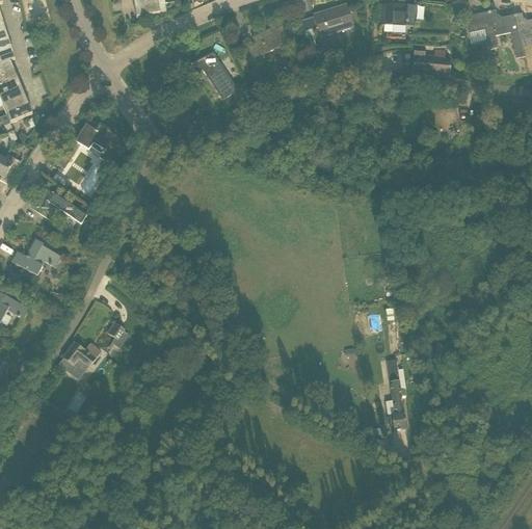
[(416,3),(381,1),(380,22),(414,24),(416,3)]
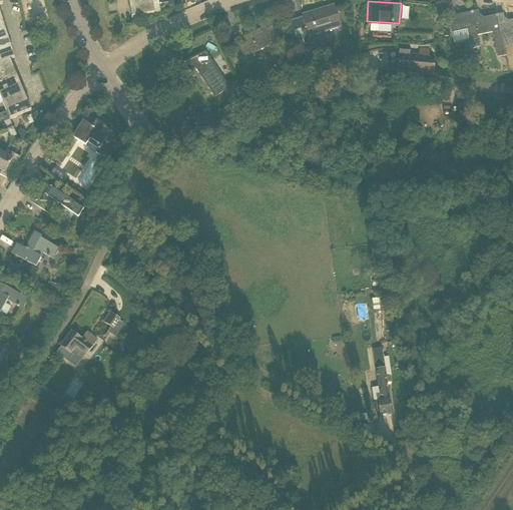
[(152,2),(130,6),(132,15),(154,11),(152,2)]
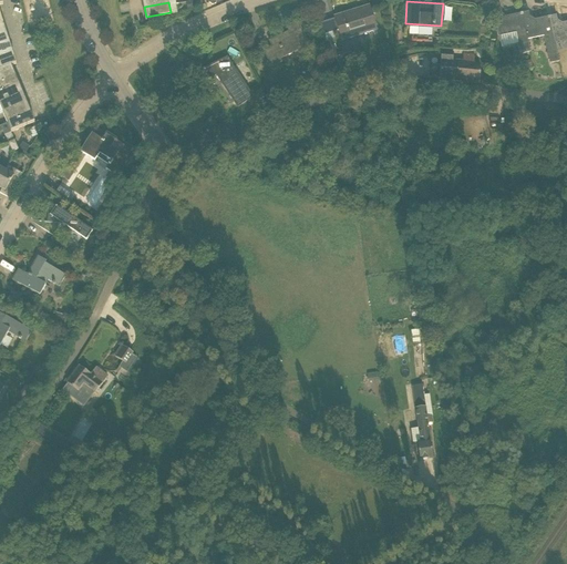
[(377,27),(369,2),(334,13),(339,28),(346,26),(349,36),(377,27)]
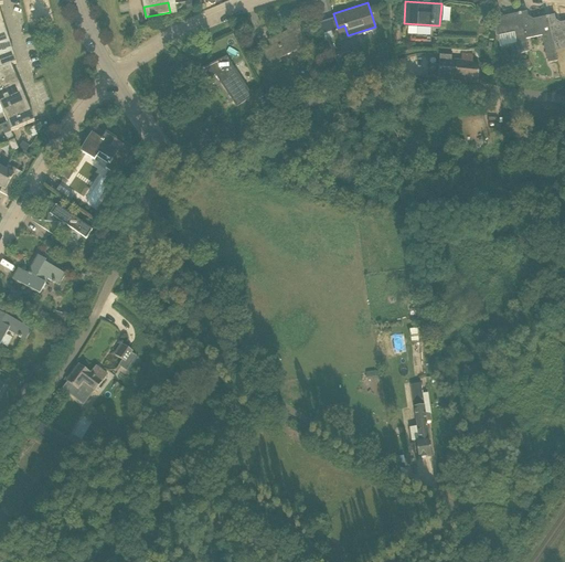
[(516,51),(529,49),(525,36),(520,10),(501,14),(499,6),(492,7),(499,41),(500,44),(514,41),(516,51)]
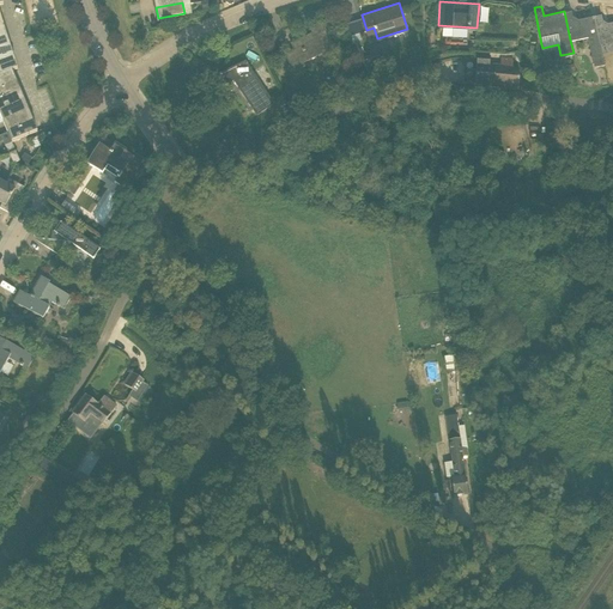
[(594,65),(605,62),(600,43),(594,14),(574,19),(571,10),(564,11),(570,40),(588,36),(594,65)]
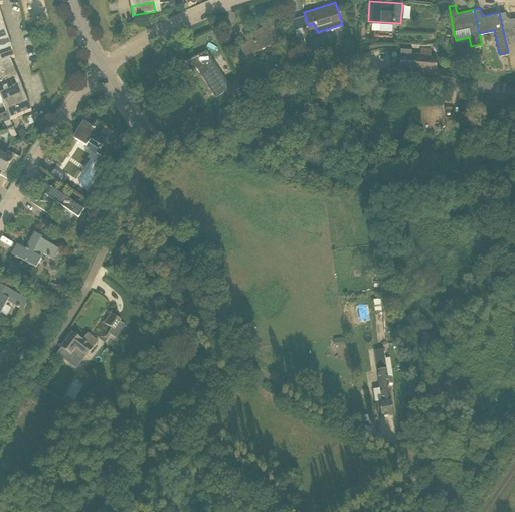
[(514,16),(507,19),(505,11),(499,12),(504,36),(514,33),(514,16)]
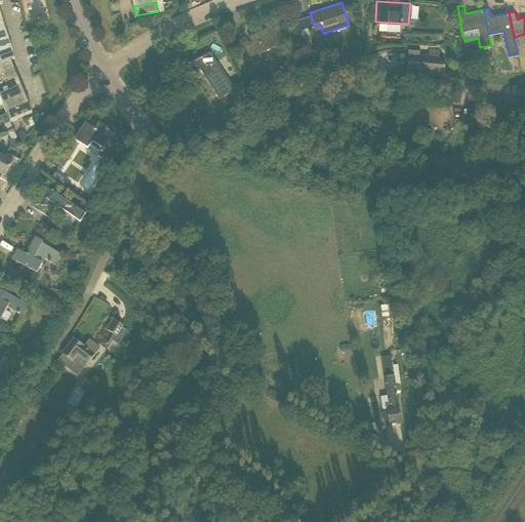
[(252,40),(245,44),(251,58),(259,54),(258,51),(276,43),(278,46),(287,41),(276,18),(267,23),(269,27),(250,36),(252,40)]
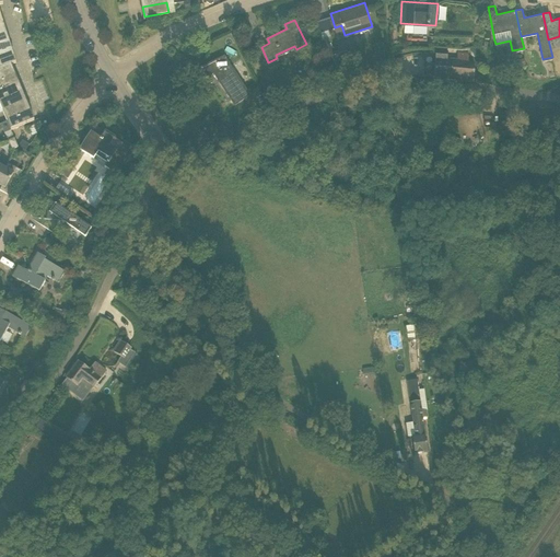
[(331,34),(330,27),(321,31),(323,38),(328,37),(327,35),(331,34)]
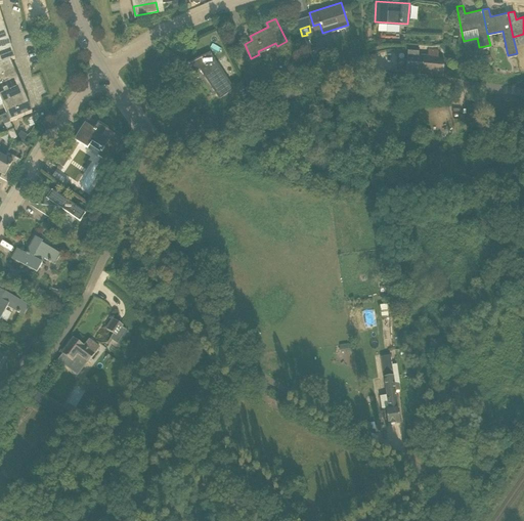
[(0,41),(9,38),(6,30),(0,31),(0,41)]
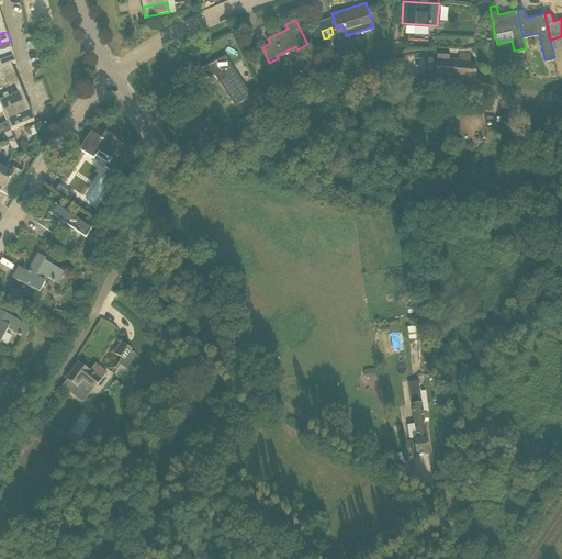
[(0,55),(13,52),(10,41),(0,44),(0,55)]
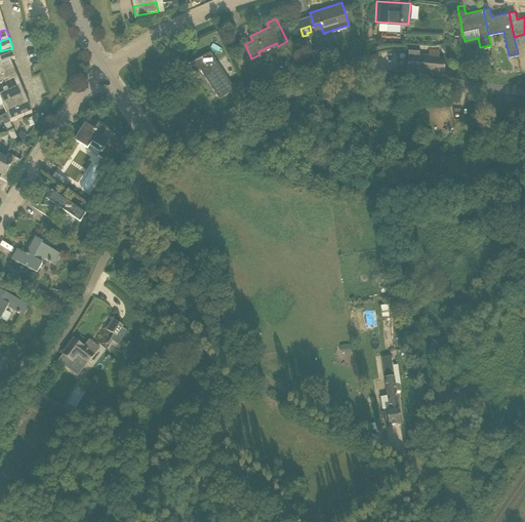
[(420,45),(409,44),(408,57),(400,56),(399,70),(421,72),(422,54),(419,53),(420,45)]
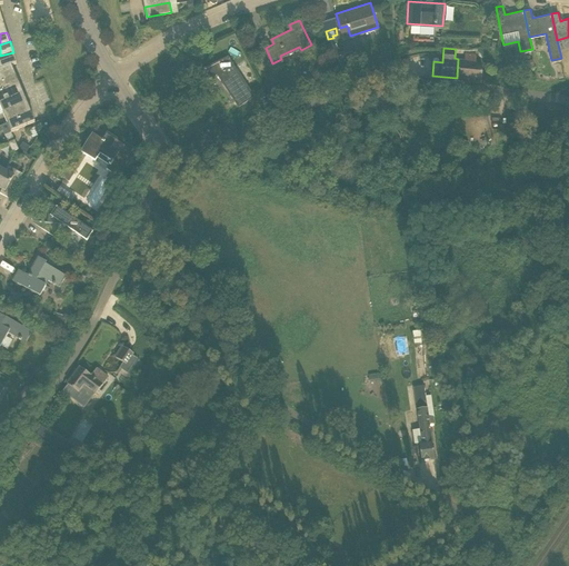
[(357,62),(352,50),(337,55),(342,67),(357,62)]
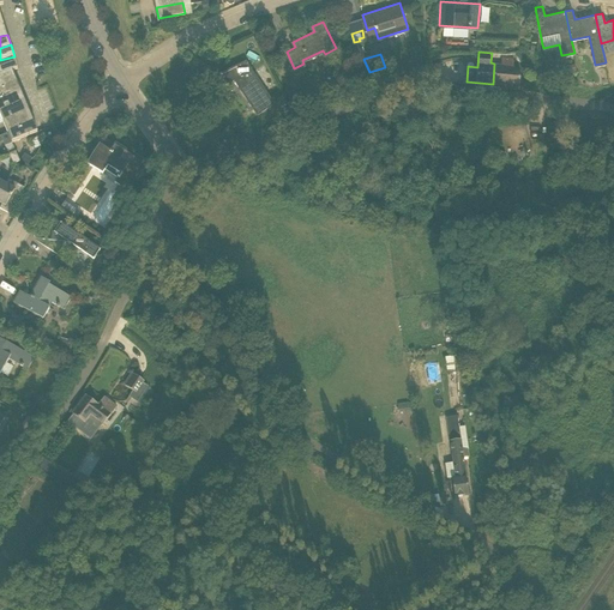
[(493,84),(519,86),(521,65),(513,65),(515,55),(503,54),(501,64),(494,64),(493,84)]
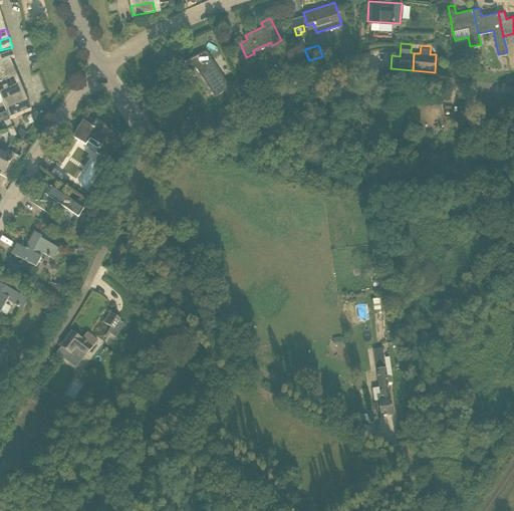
[(0,60),(10,57),(15,55),(12,47),(0,50),(0,60)]
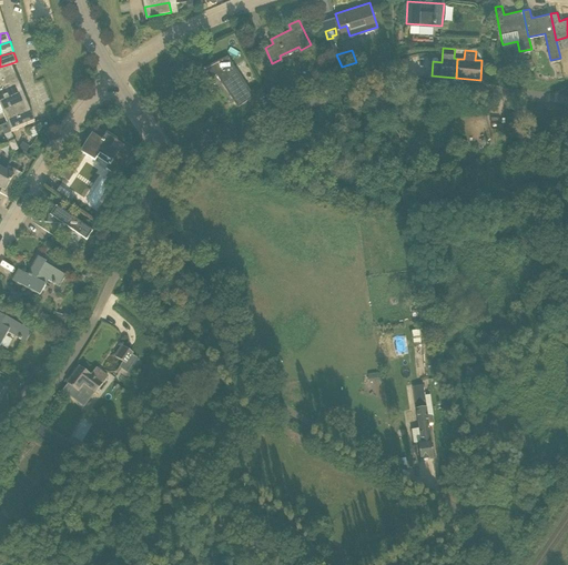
[(392,58),(393,64),(407,61),(406,54),(392,58)]
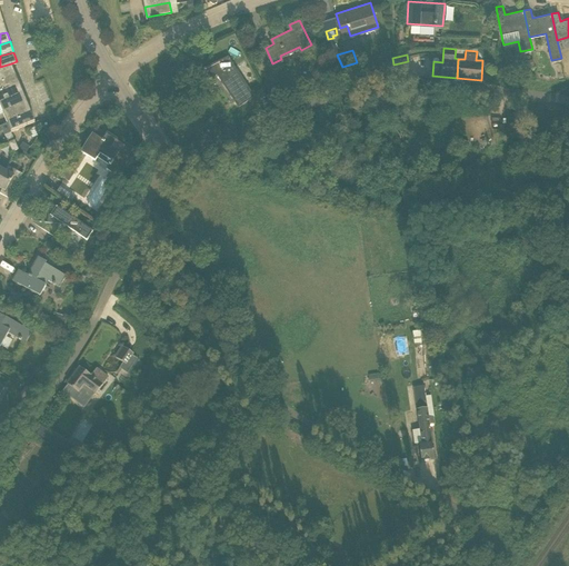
[(250,89),(228,56),(199,70),(203,79),(217,72),(236,99),(250,89)]
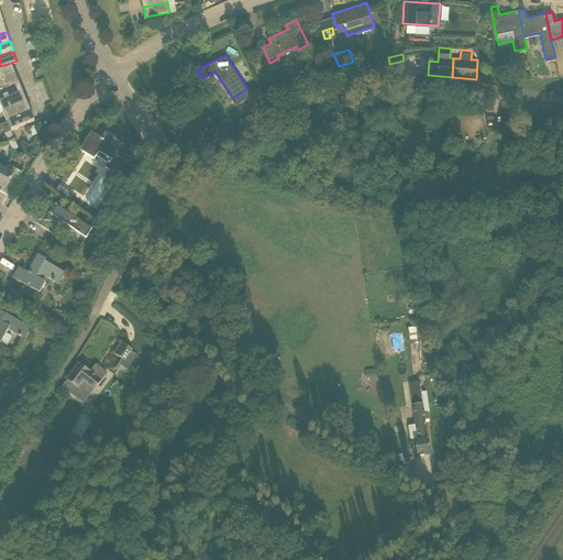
[(0,77),(14,72),(11,63),(0,66),(0,77)]
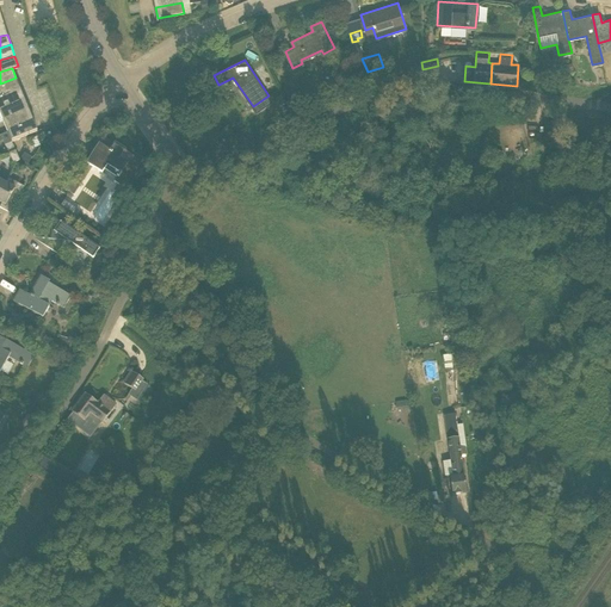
[(0,97),(20,88),(16,78),(0,84),(0,97)]
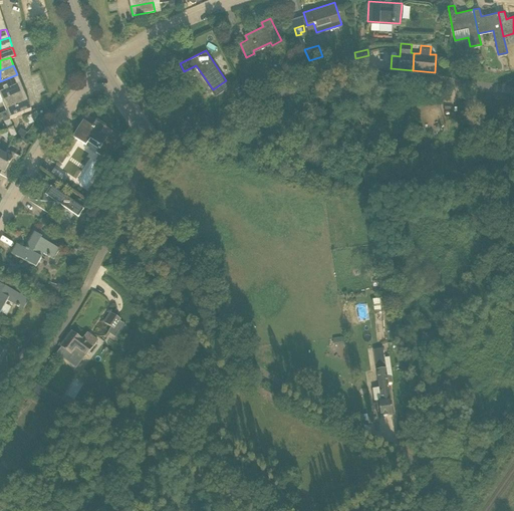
[(0,91),(20,82),(17,74),(0,81),(0,91)]
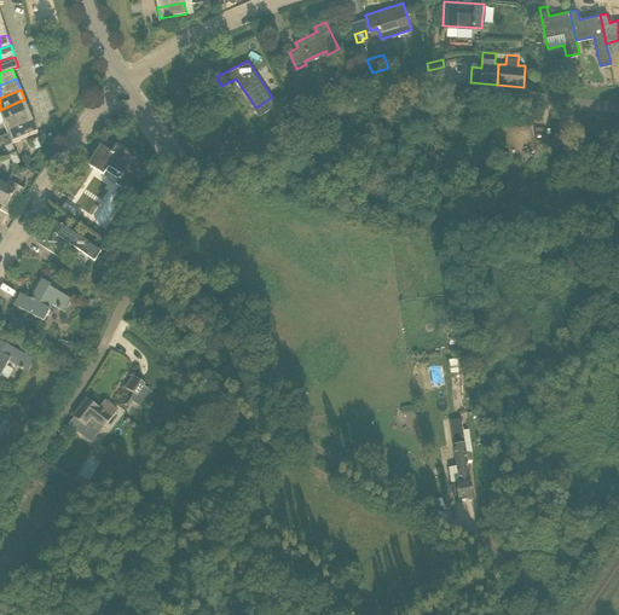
[(0,110),(4,121),(29,110),(24,99),(0,110)]
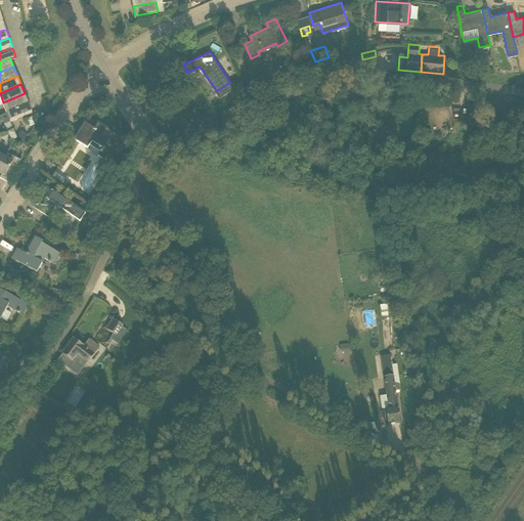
[(7,111),(28,101),(25,93),(3,102),(7,111)]
